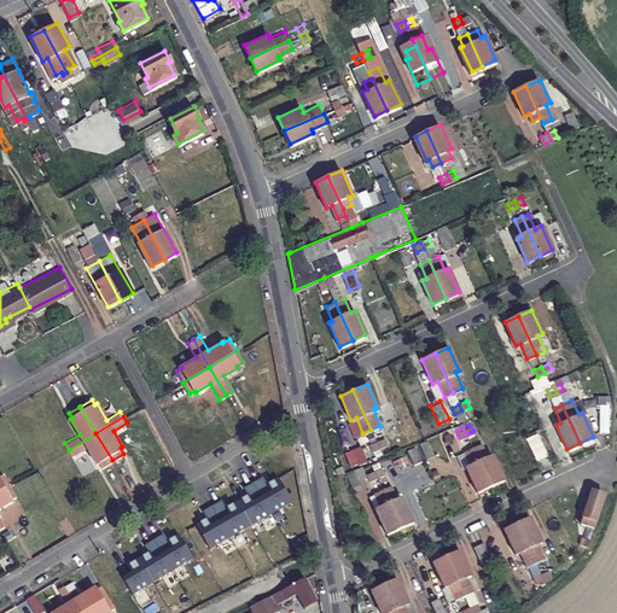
[(95,433),(69,450),(73,456),(87,448),(95,462),(98,461),(102,467),(112,460),(95,433)]
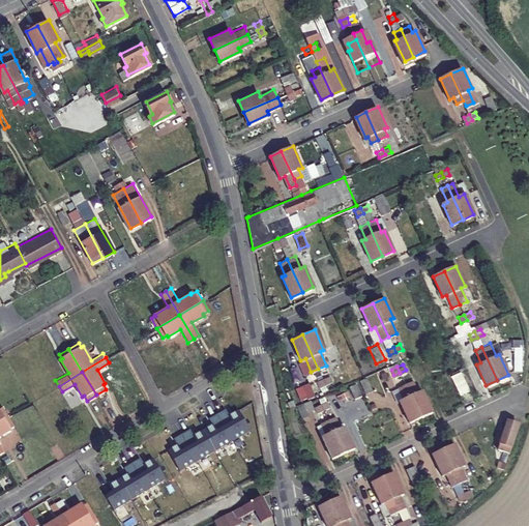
[(463,372),(453,376),(462,395),(471,390),(463,372)]
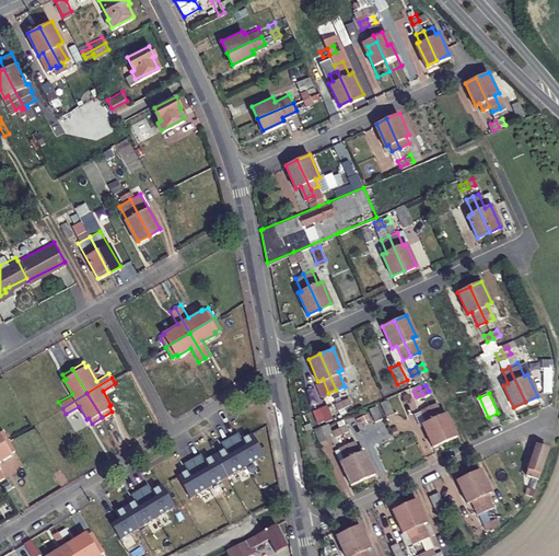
[(427,403),(443,439),(454,433),(444,412),(441,413),(434,400),(427,403)]
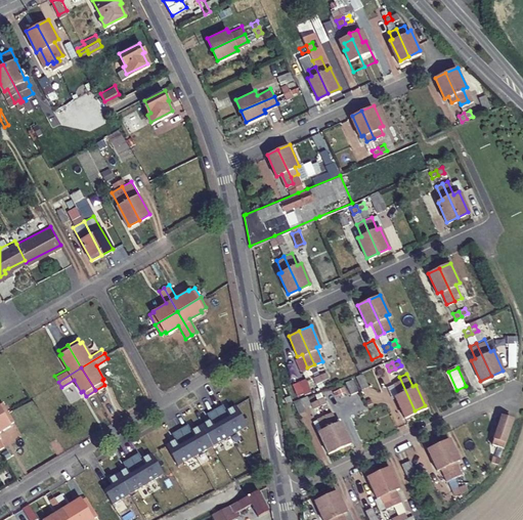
[(415,410),(399,377),(391,381),(397,394),(393,395),(403,416),(415,410)]
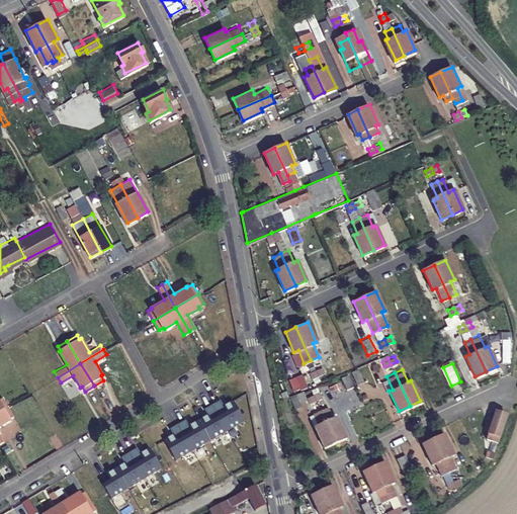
[(291,393),(292,406),(307,404),(305,391),(291,393)]
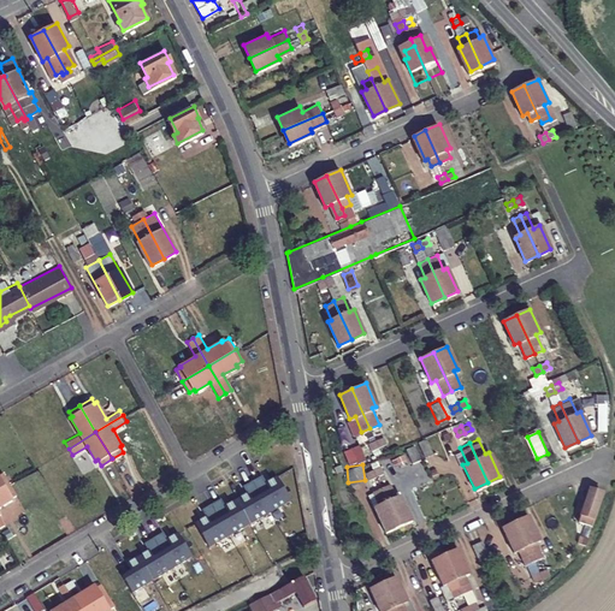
[(367,476),(373,474),(371,467),(364,470),(367,476)]
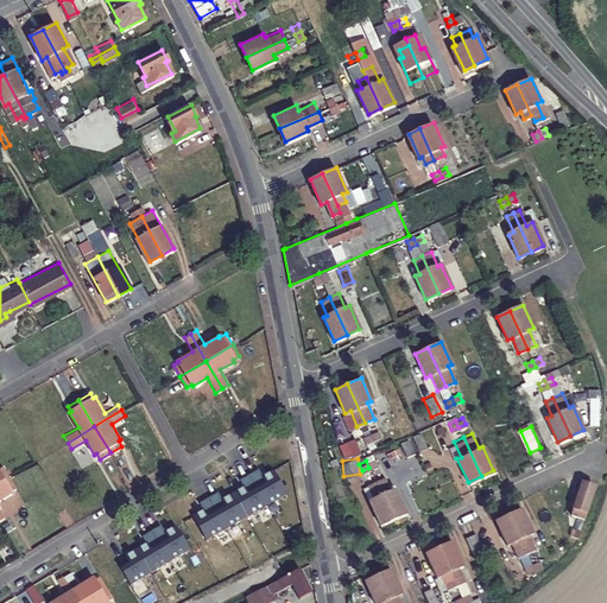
[(0,515),(4,514),(0,507),(0,495),(11,489),(10,488),(14,486),(7,474),(0,477),(0,515)]
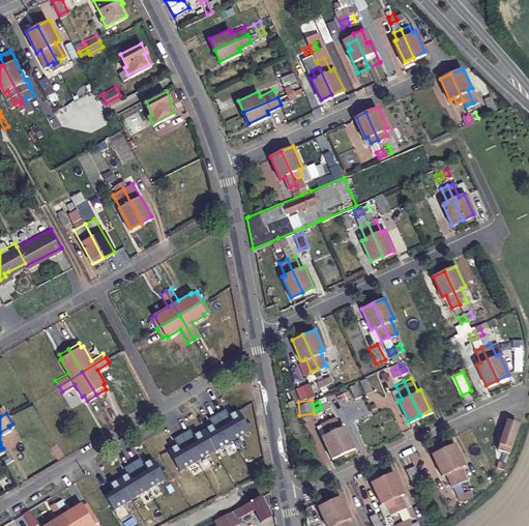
[(326,417),(342,450),(353,445),(343,425),(340,426),(333,413),(326,417)]
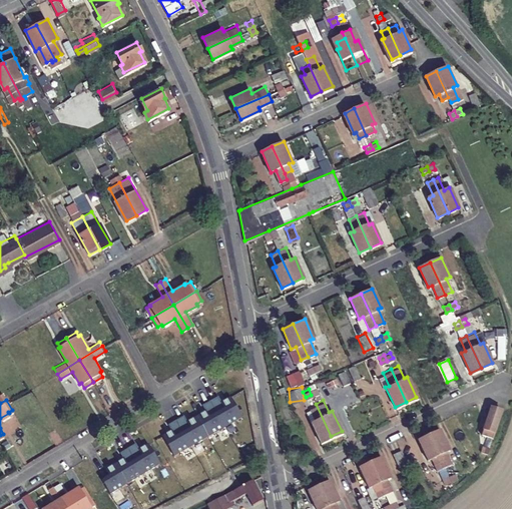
[(331,436),(316,404),(308,407),(314,420),(311,421),(320,441),(331,436)]
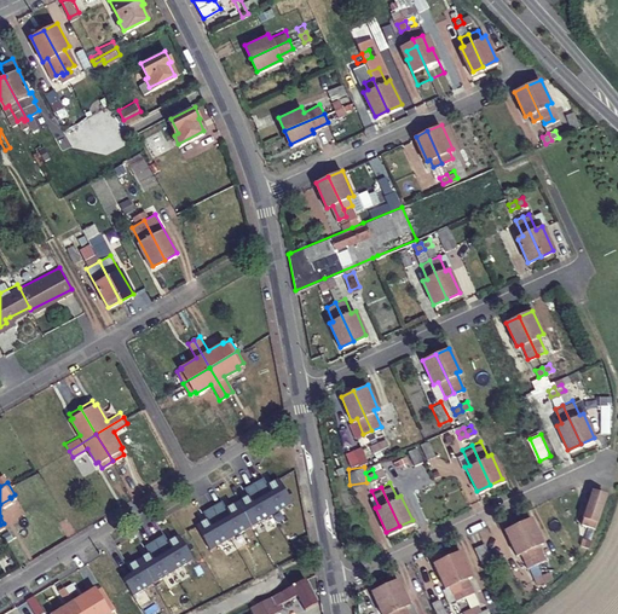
[(605,494),(605,492),(591,487),(581,520),(594,526),(605,497),(605,494)]
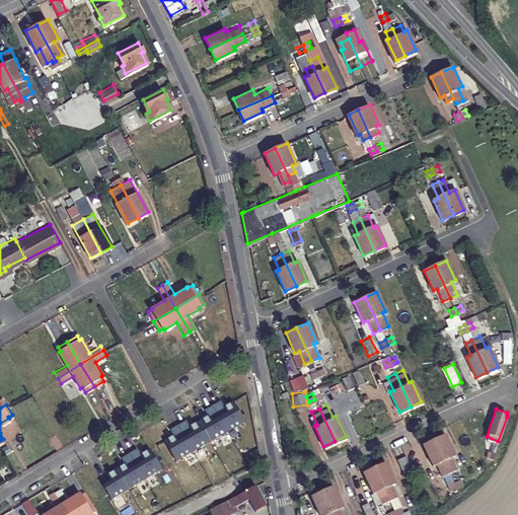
[(194,444),(218,429),(214,423),(202,430),(195,418),(194,419),(191,415),(180,422),(194,444)]
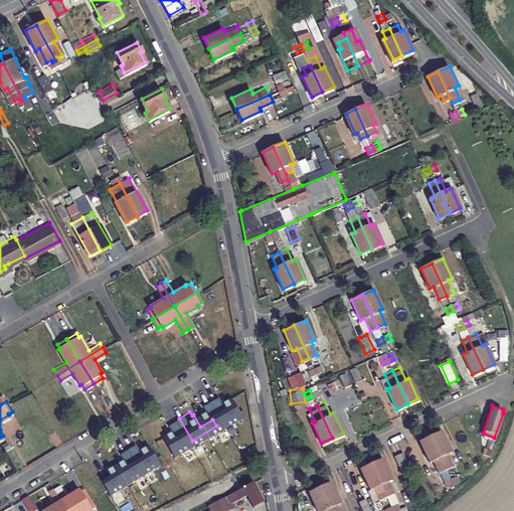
[(192,441),(179,418),(170,423),(173,427),(171,428),(179,441),(166,449),(169,455),(192,441)]
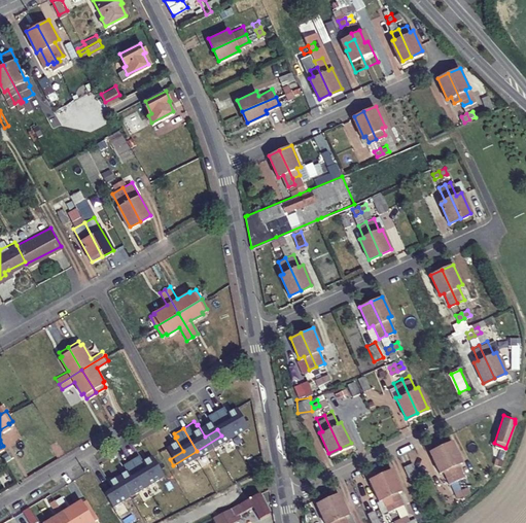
[(197,451),(211,474),(221,467),(218,462),(220,461),(212,449),(224,441),(221,436),(197,451)]
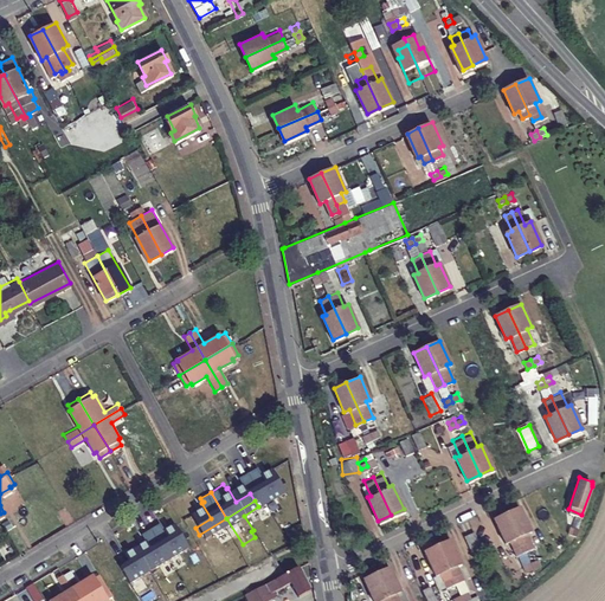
[(506,512),(523,550),(532,547),(525,532),(529,531),(519,506),(506,512)]
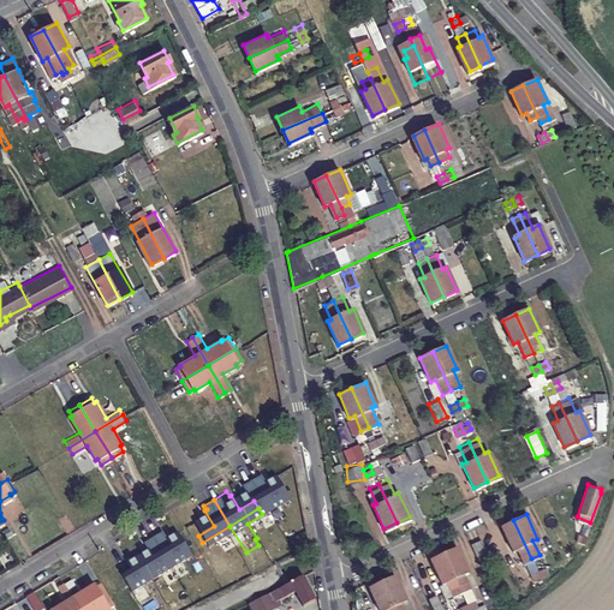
[(531,558),(513,520),(500,526),(512,550),(516,549),(523,563),(531,558)]
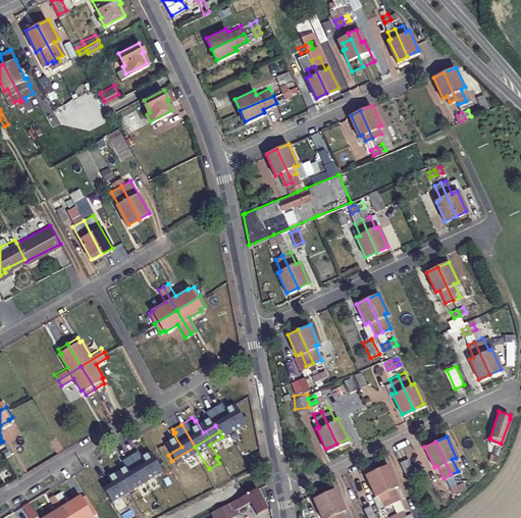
[(195,447),(171,461),(175,466),(188,458),(196,470),(197,470),(200,475),(209,469),(195,447)]
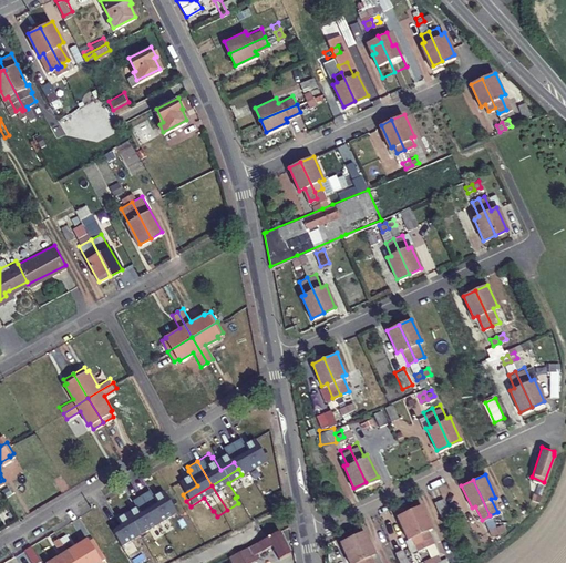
[(532,497),(538,499),(541,492),(534,490),(532,497)]
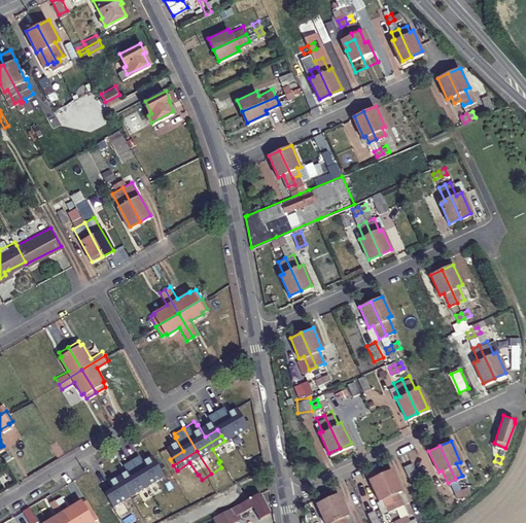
[(412,461),(404,464),(410,480),(418,477),(412,461)]
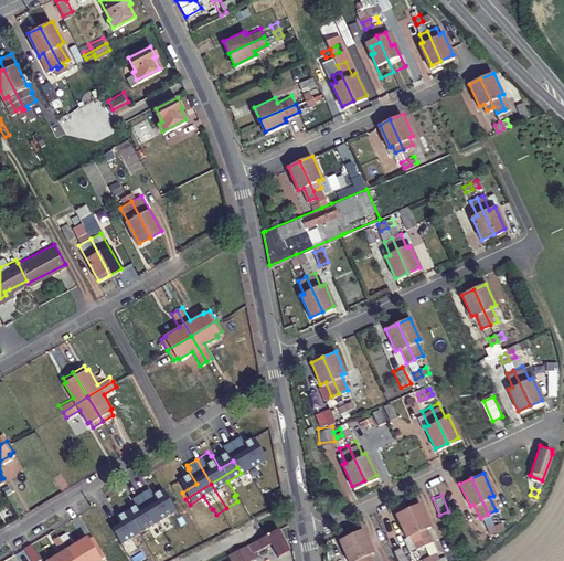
[(406,508),(424,543),(432,540),(425,527),(429,525),(418,503),(406,508)]
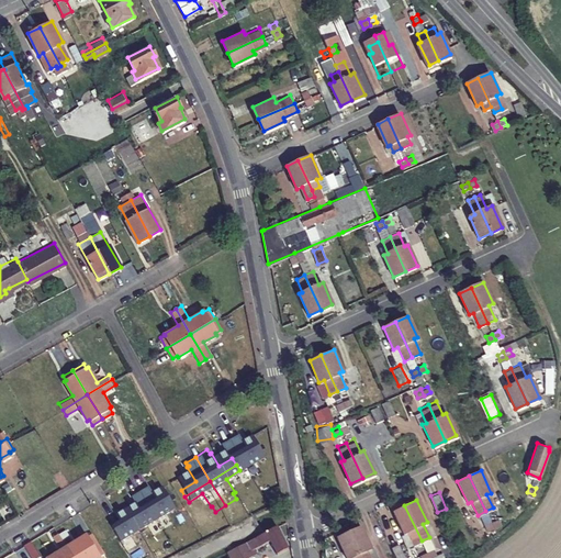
[(422,540),(404,505),(393,511),(403,534),(407,532),(413,545),(422,540)]
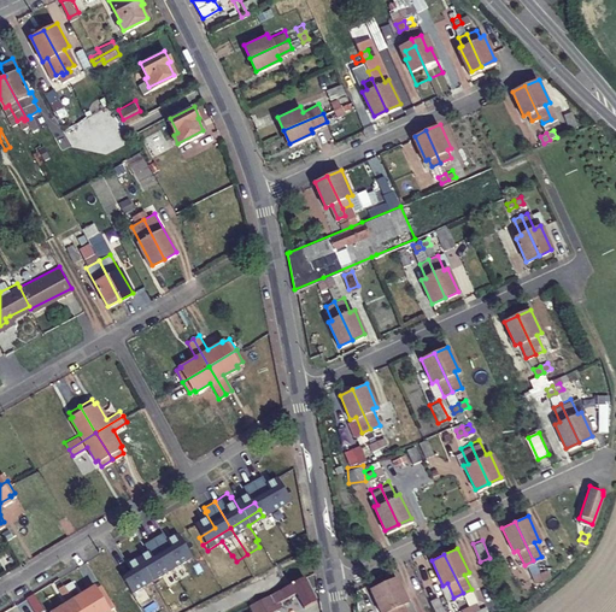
[(260,598),(268,611),(292,600),(297,607),(317,598),(305,575),(260,598)]
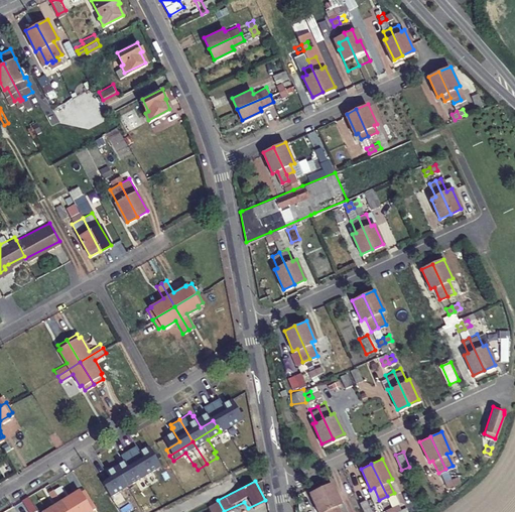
[(67,510),(89,496),(83,487),(78,489),(77,488),(65,495),(57,483),(52,486),(67,510)]
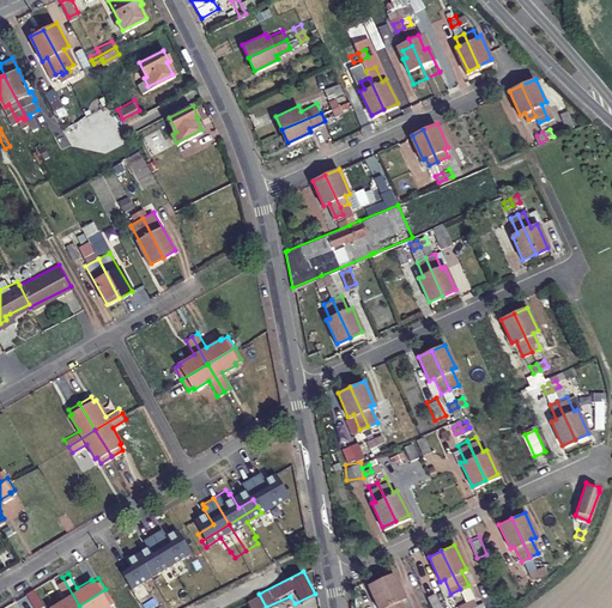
[(380,579),(393,607),(404,607),(400,599),(404,596),(393,573),(380,579)]
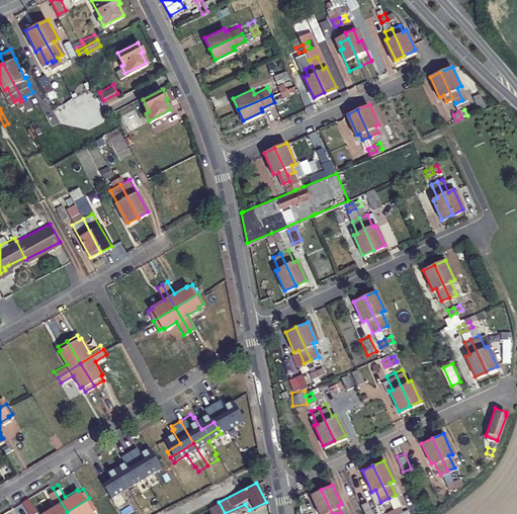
[(63,513),(67,512),(53,488),(47,491),(55,504),(41,512),(41,513),(39,513),(63,513)]
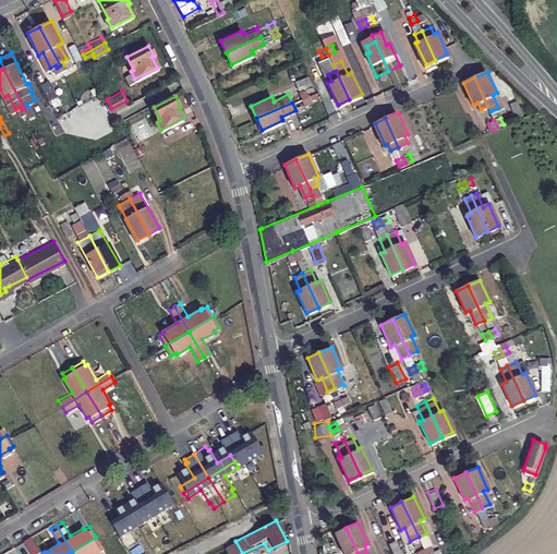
[(358,553),(346,528),(334,533),(342,553),(346,553),(349,553),(358,553)]
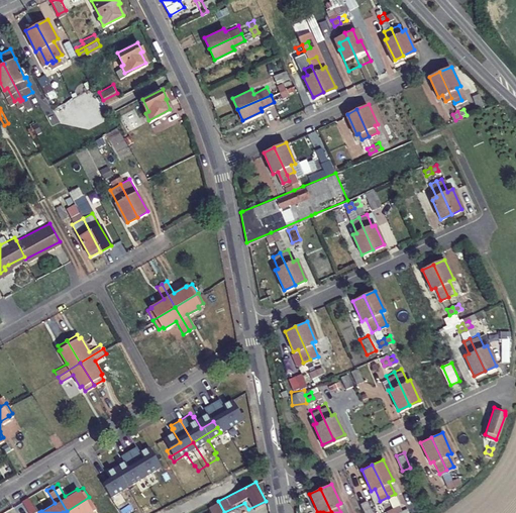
[(67,511),(68,512),(87,512),(91,511),(90,509),(94,506),(89,497),(67,511)]
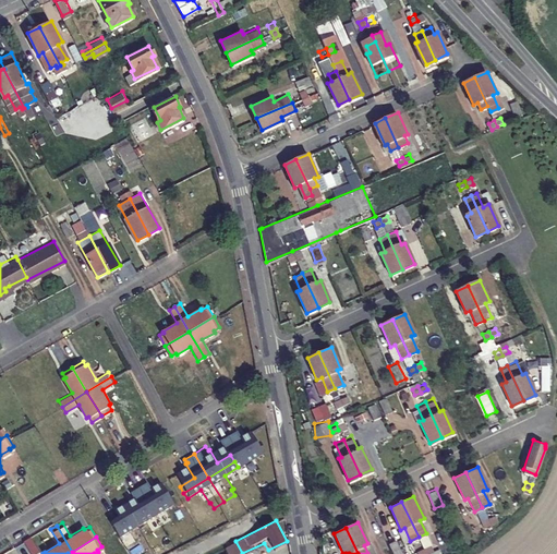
[(395,539),(388,543),(392,553),(398,553),(401,553),(395,539)]
